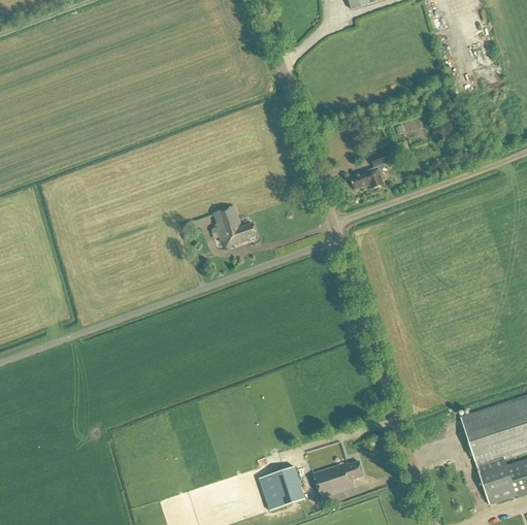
[(445,140),(453,137),(452,131),(442,134),(445,140)]
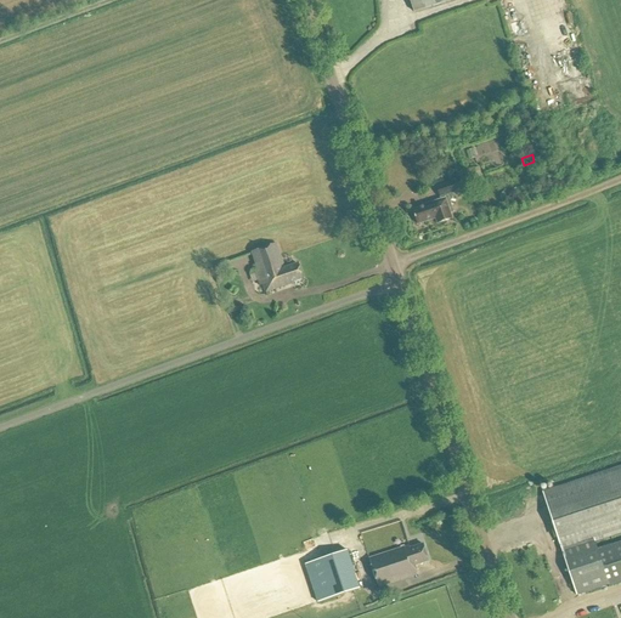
[(461,182),(476,176),(473,164),(456,170),(461,182)]
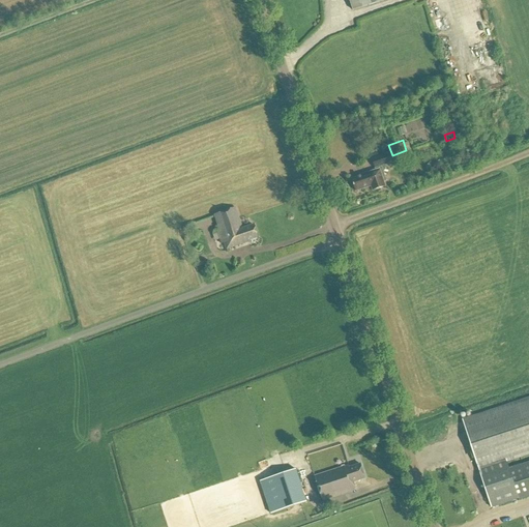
[(359,174),(350,177),(354,189),(371,183),(372,188),(384,184),(381,176),(384,175),(381,166),(380,164),(388,160),(386,153),(371,157),(374,166),(375,168),(366,171),(366,170),(359,173),(359,174)]
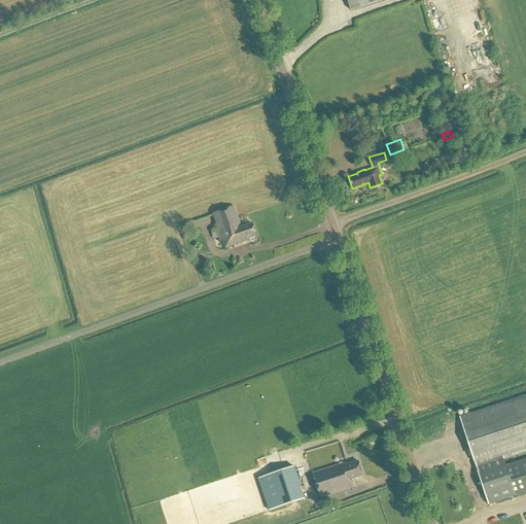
[(210,211),(214,221),(212,222),(218,240),(220,239),(222,246),(254,235),(250,221),(239,224),(233,204),(210,211)]
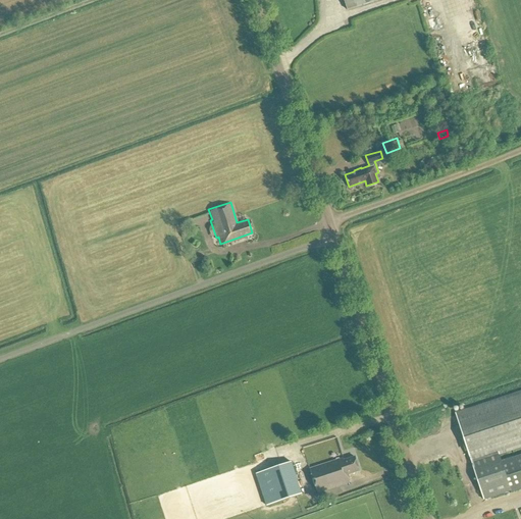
[(520,391),(455,413),(466,448),(470,458),(482,498),(520,484),(520,453),(501,460),(498,451),(520,443),(520,391)]
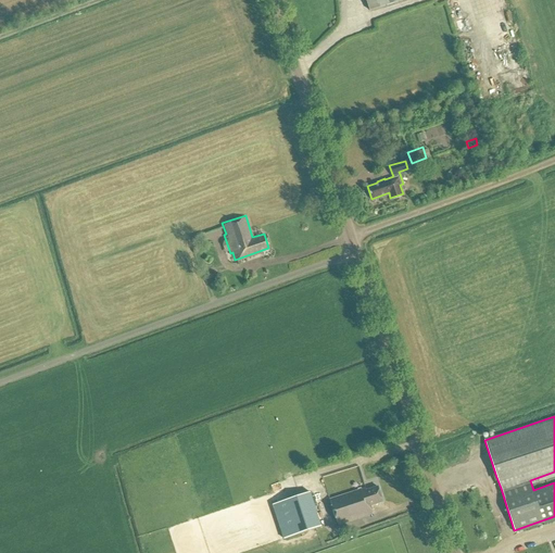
[(382,500),(377,485),(369,487),(368,486),(365,487),(365,486),(330,498),(338,523),(373,511),(370,504),(382,500)]
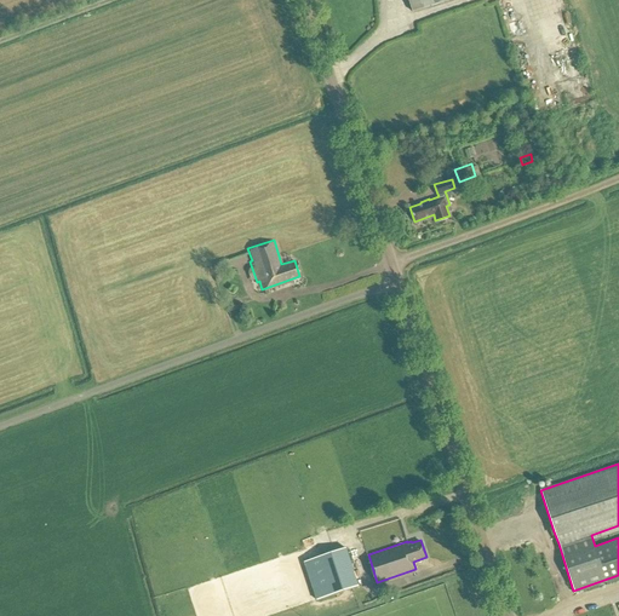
[(345,546),(303,559),(316,598),(357,583),(345,546)]
